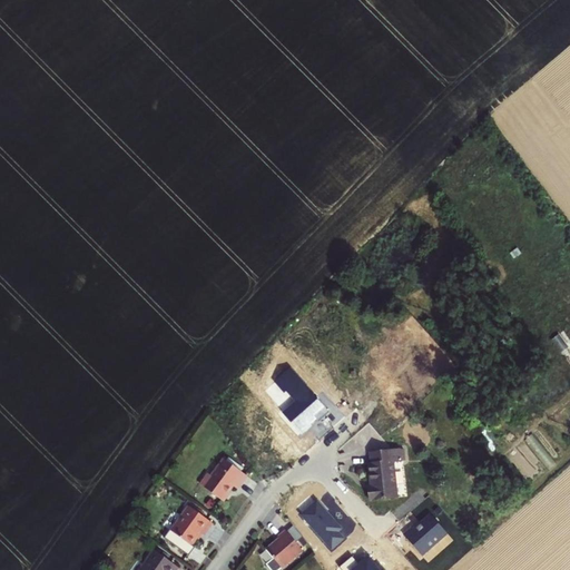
[(328,413),(291,370),(277,382),(287,393),(287,392),(297,403),(283,415),(301,435),(312,426),(311,425),(316,420),(318,422),(328,413)]
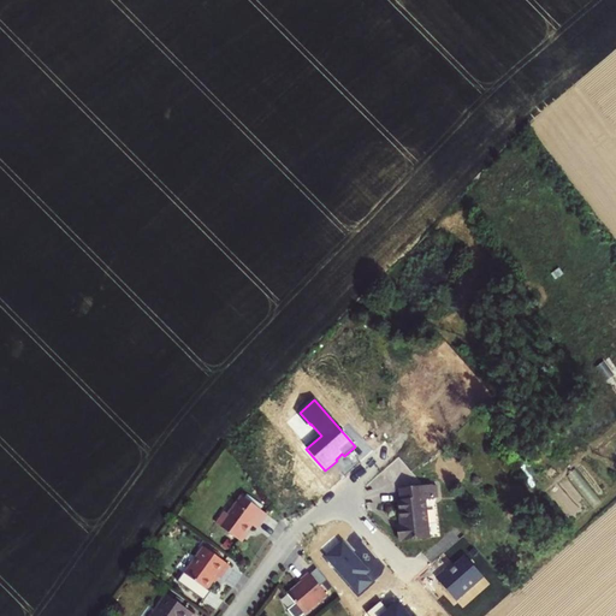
[(431,486),(398,491),(400,502),(397,503),(400,528),(397,528),(398,542),(427,537),(424,499),(432,498),(431,486)]
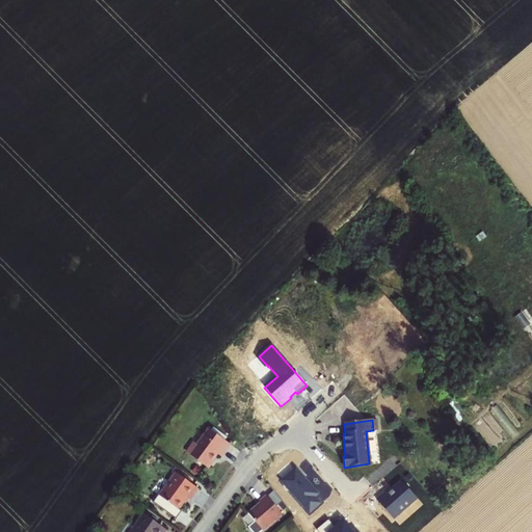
[(193,442),(186,452),(209,469),(214,460),(213,459),(217,453),(221,456),(231,445),(208,428),(196,444),(193,442)]
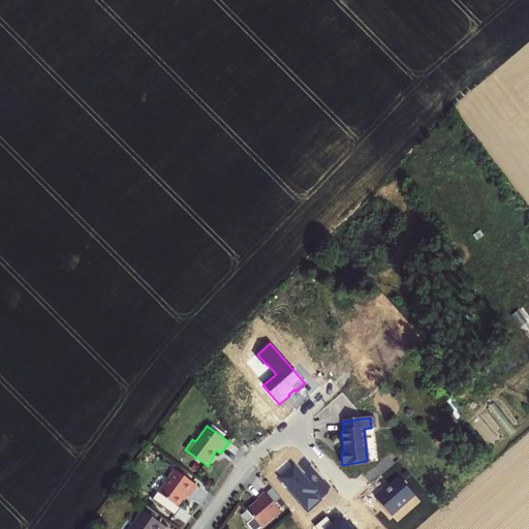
[(318,493),(296,466),(280,479),(309,512),(321,502),(315,495),(318,493)]
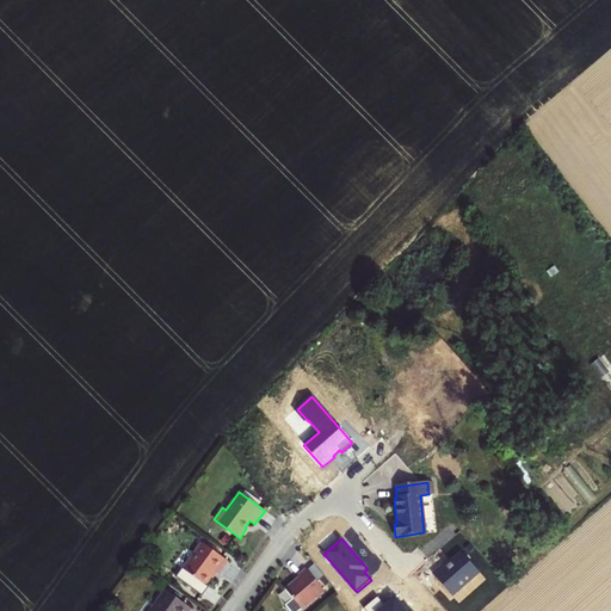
[(202,543),(183,569),(205,585),(215,572),(217,575),(227,561),(202,543)]
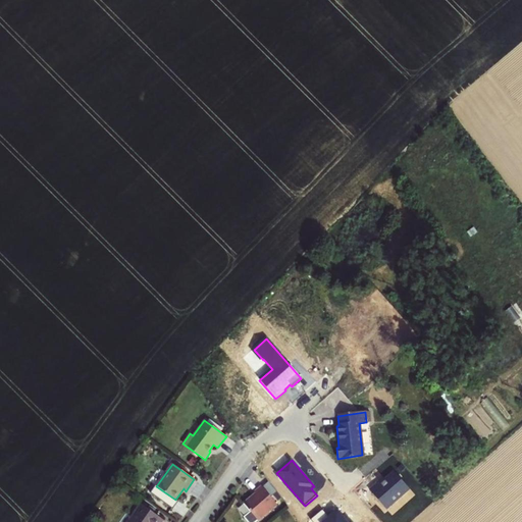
[(410,489),(395,473),(379,486),(378,485),(371,492),(386,510),(410,489)]
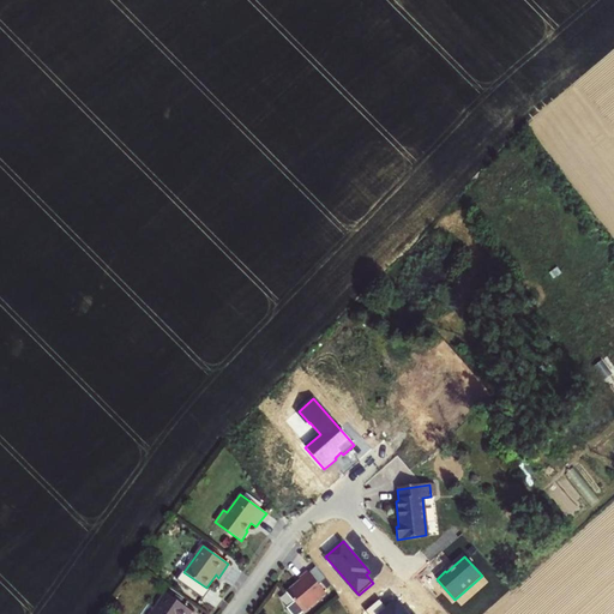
[(311,573),(320,585),(326,581),(318,569),(311,573)]
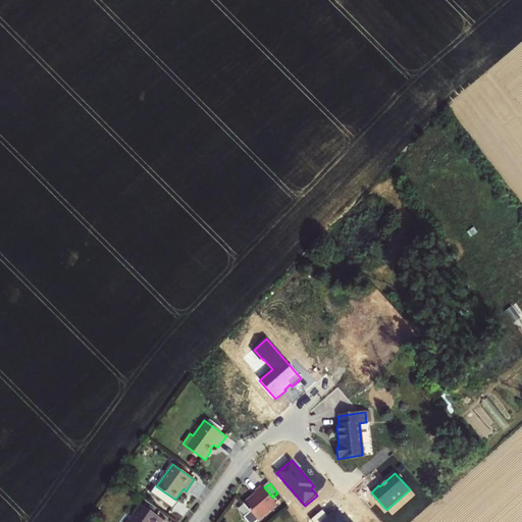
[(262,486),(256,491),(257,493),(244,504),(251,512),(245,518),(248,521),(257,521),(277,505),(272,498),(264,487),(262,486)]
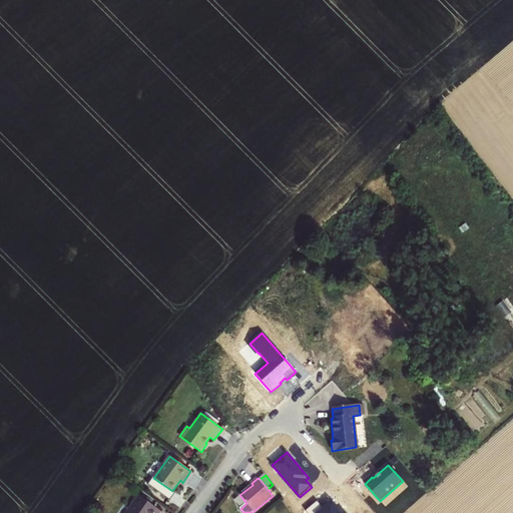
[(138,496),(126,512),(158,512),(160,511),(138,496)]
